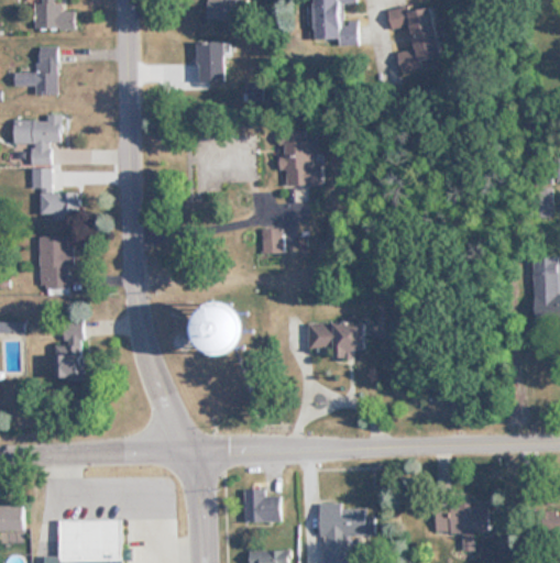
[(74,10),(61,11),(59,1),(53,1),(53,0),(34,0),(34,29),(74,29),(74,10)]
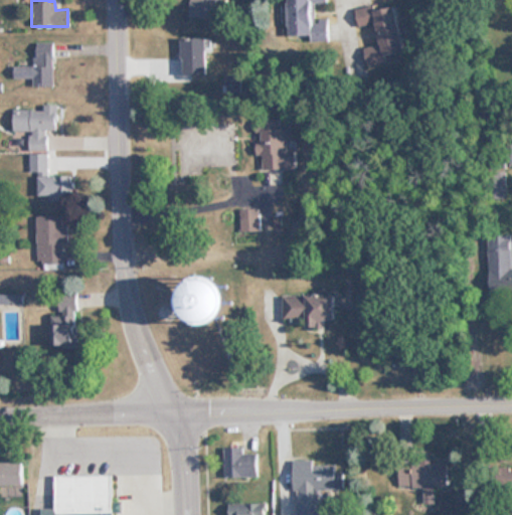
[(189,0),(188,16),(212,18),(214,0),(189,0)]
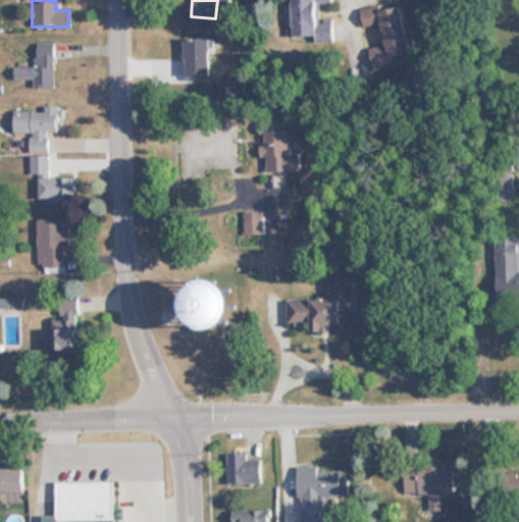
[(331,2),(330,0),(290,0),(291,36),(317,36),(317,3),(331,2)]
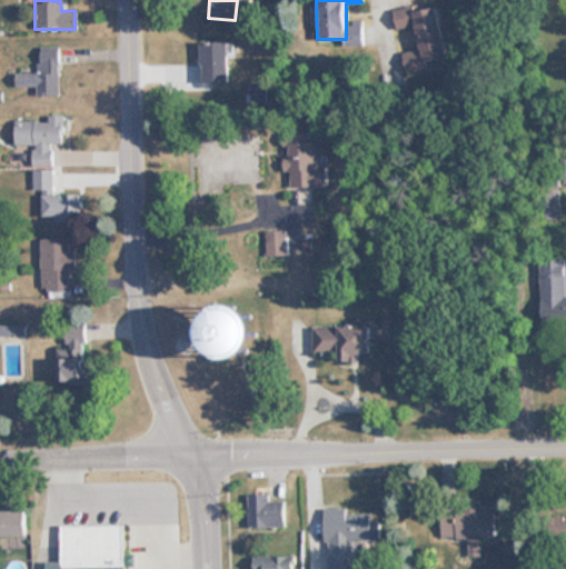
[(447,57),(436,2),(393,11),(396,29),(416,26),(423,61),(447,57)]
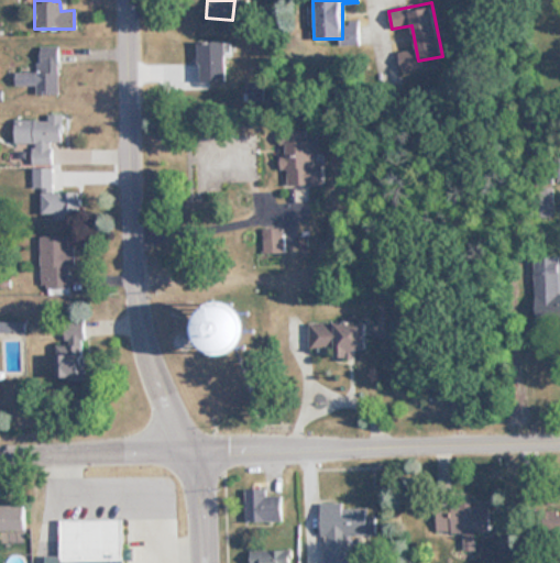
[(198,81),(224,81),(224,40),(198,40),(198,81)]
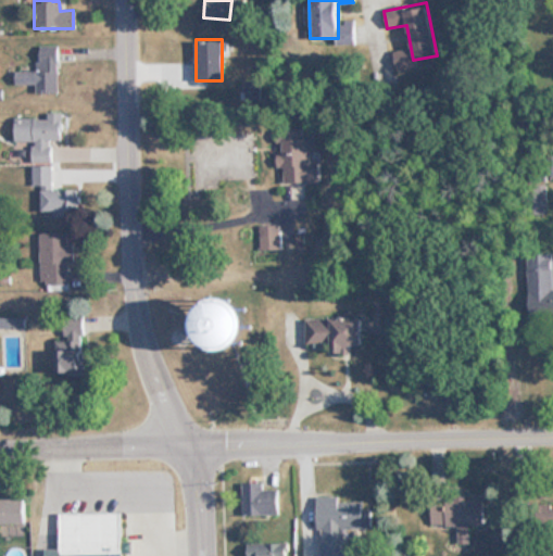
[(35,93),(55,93),(55,47),(37,47),(37,71),(14,71),(14,85),(35,85),(35,93)]
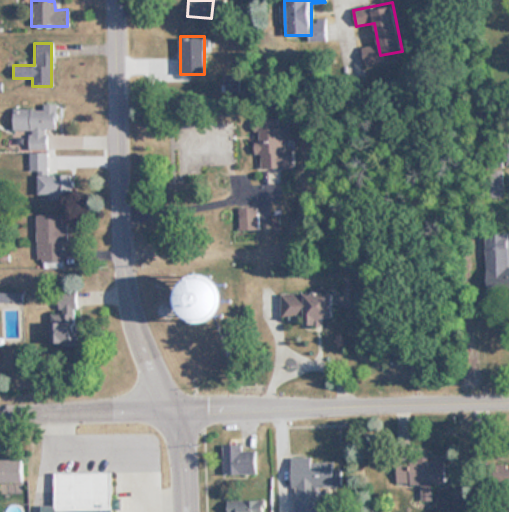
[(56,129),(56,103),(42,103),(42,108),(12,108),(12,130),(28,130),(28,149),(46,149),(46,129),(56,129)]
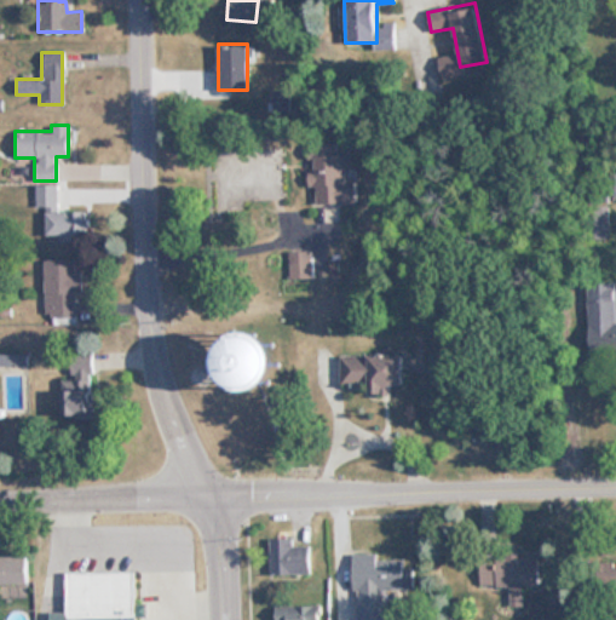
[(310,171),(310,187),(315,187),(315,204),(344,204),(344,151),(314,151),(314,171),(310,171)]
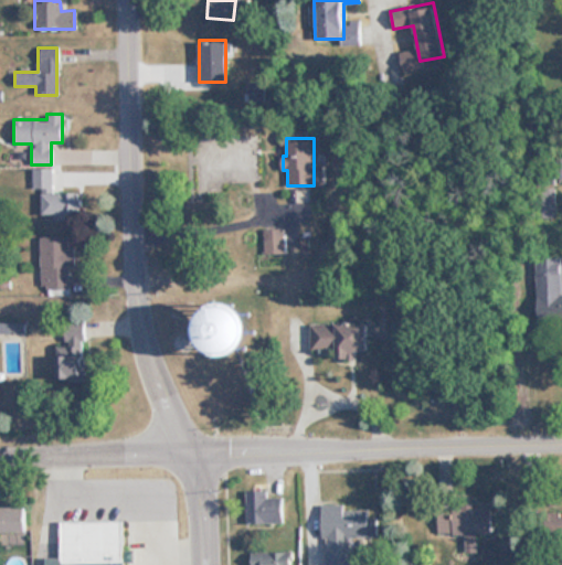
[(78,192),(50,192),(50,170),(31,170),(32,190),(40,190),(41,216),(78,215),(78,192)]
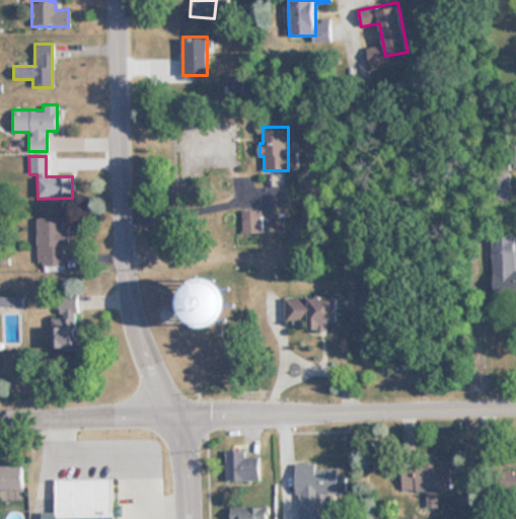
[(262,211),(240,211),(240,233),(262,233),(262,211)]
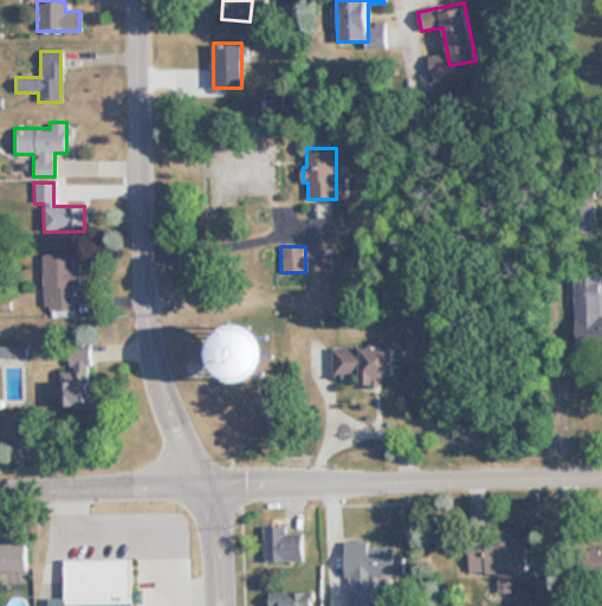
[(41,255),(41,310),(76,310),(76,255),(41,255)]
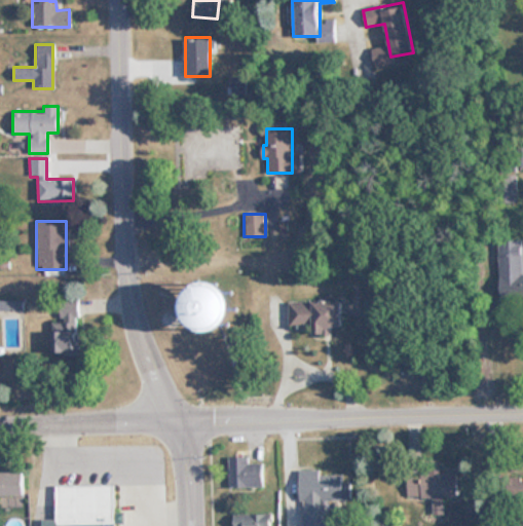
[(499,240),(501,304),(522,303),(522,272),(522,273),(522,239),(499,240)]
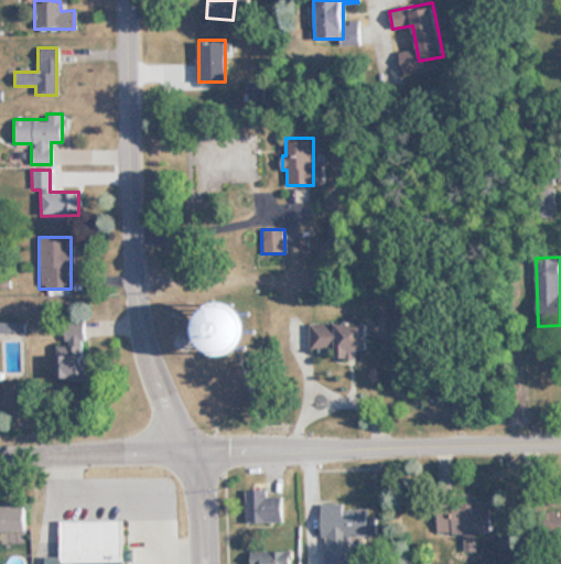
[(214,348),(244,357),(258,310),(227,301),(214,348)]
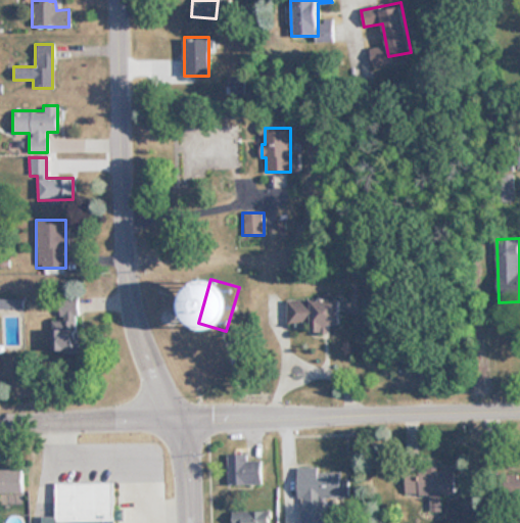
[(53,353),(78,353),(78,298),(61,299),(61,322),(52,322),(53,353)]
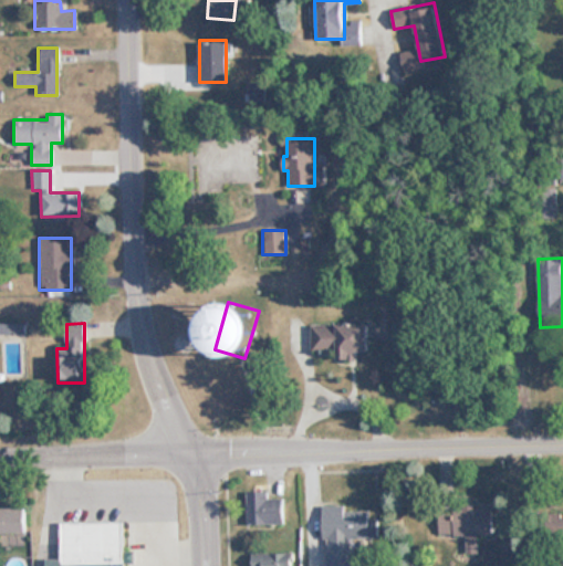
[(337,360),(357,360),(357,352),(367,352),(367,324),(310,325),(310,350),(336,350),(337,360)]
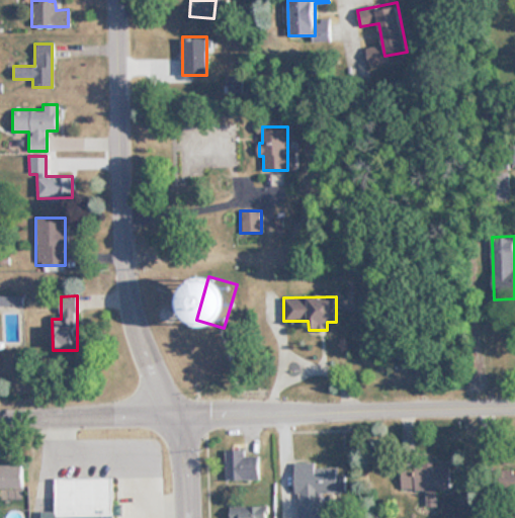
[(257,480),(257,455),(243,455),(243,449),(224,449),(224,480),(257,480)]
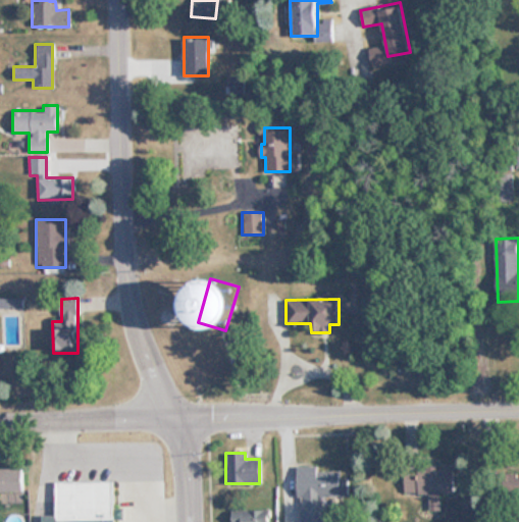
[(0,491),(21,492),(21,469),(0,469),(0,491)]
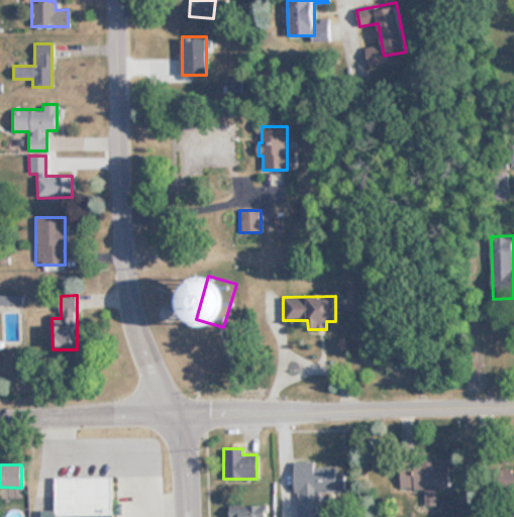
[(423,489),(423,505),(432,505),(432,489),(447,489),(447,464),(398,464),(398,489),(423,489)]
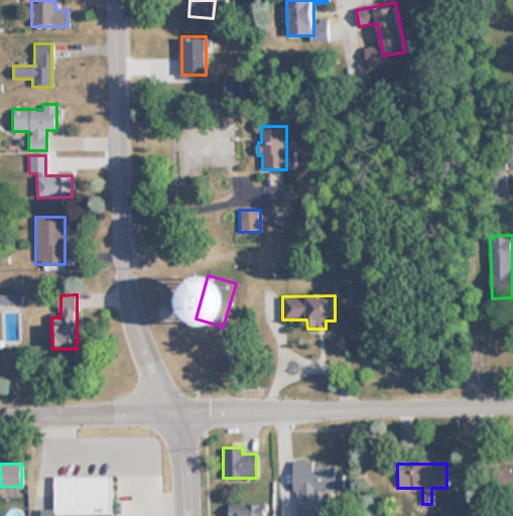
[(334,465),(293,465),(292,515),(316,515),(317,491),(342,491),(342,474),(334,474),(334,465)]
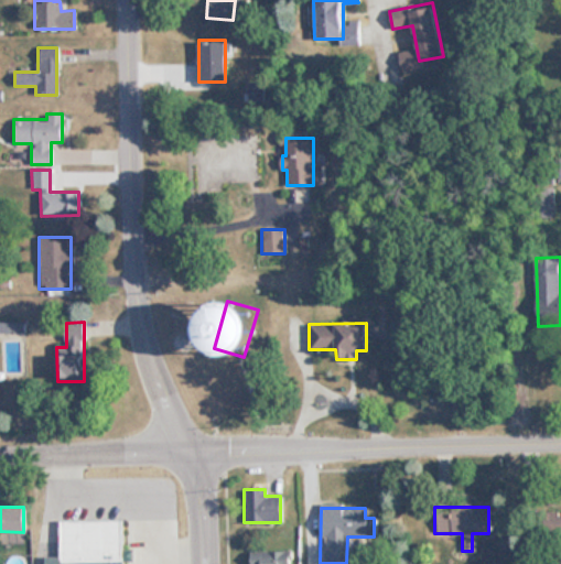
[(560,509),(545,510),(545,542),(560,541),(560,509)]
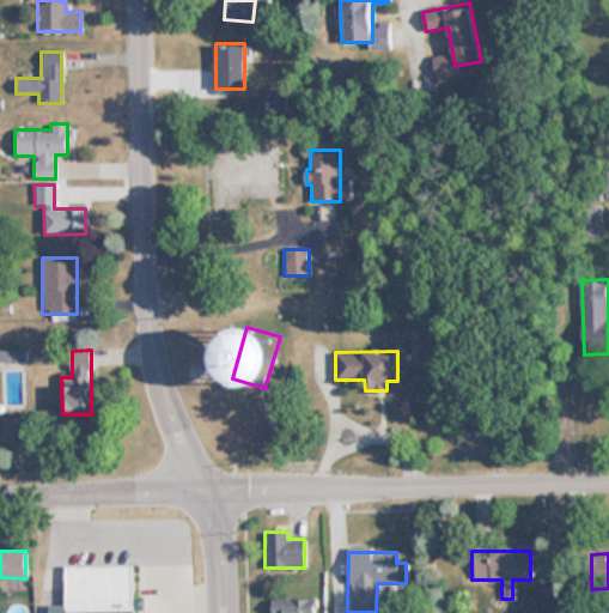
[(134,612),(134,564),(62,565),(62,608),(47,608),(47,612),(134,612)]
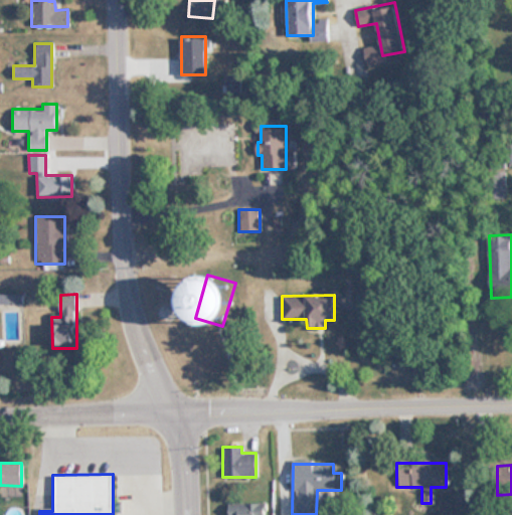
[(263,514),(264,502),(227,502),(226,514),(263,514)]
